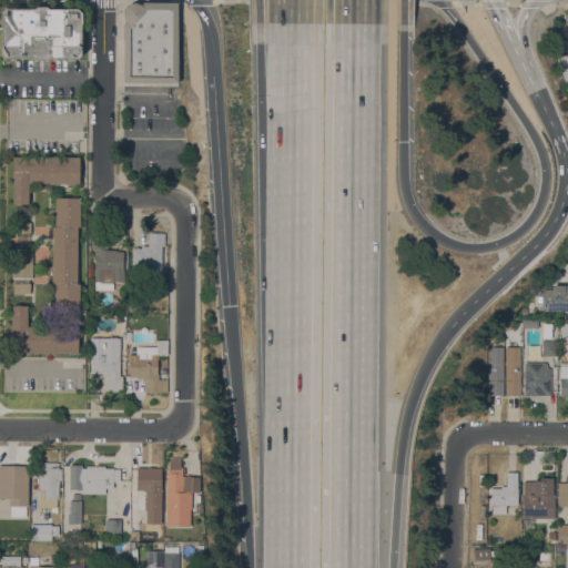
[(123,83),(123,23),(125,21),(123,14),(125,7),(134,1),(141,3),(143,1),(178,2),(178,83),(123,83)]
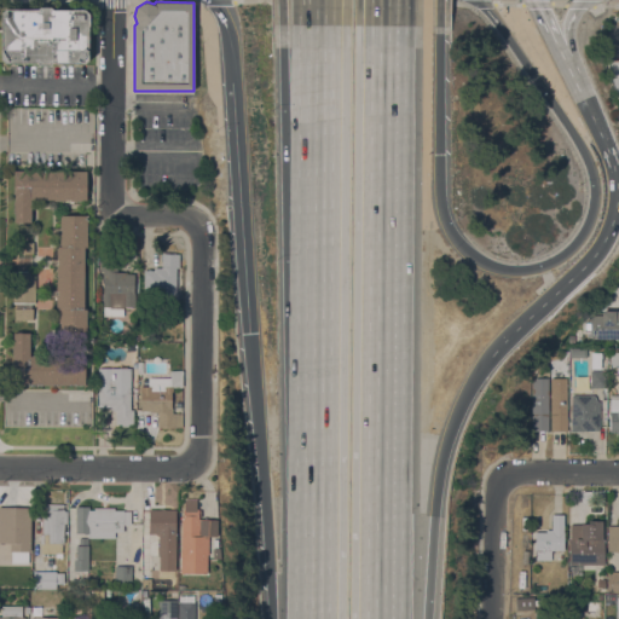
[(38,9),(39,6),(51,6),(52,9),(85,9),(88,13),(88,59),(85,63),(52,63),(50,65),(39,65),(36,63),(5,63),(1,58),(1,12),(5,9),(38,9)]
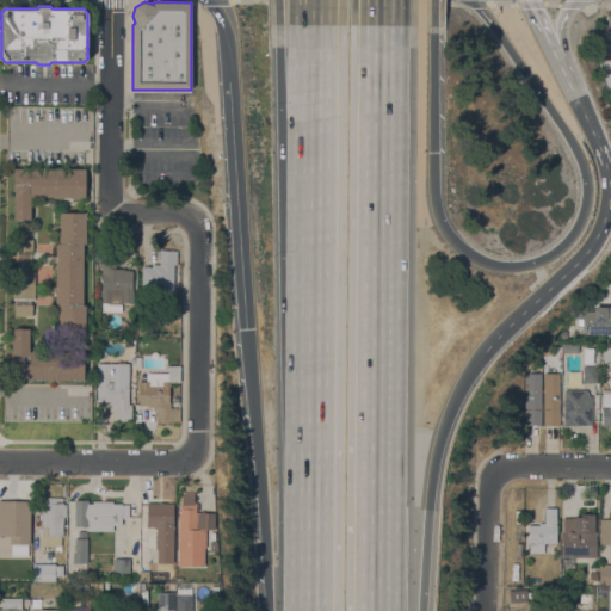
[(610,97),(599,72),(600,59),(610,59),(610,97)]
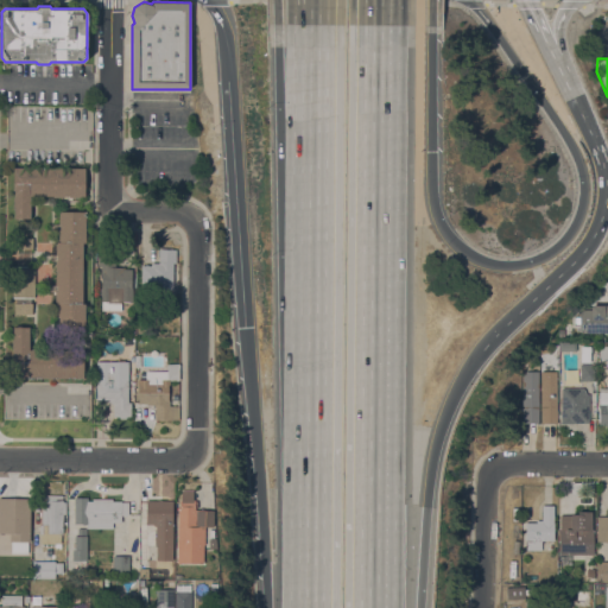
[(86,168),(84,196),(80,196),(80,197),(69,197),(69,195),(63,195),(63,197),(52,197),(52,196),(44,196),(44,197),(32,197),(32,195),(31,195),(30,217),(14,217),(14,208),(13,208),(13,197),(14,197),(14,190),(13,190),(13,168),(86,168)]
